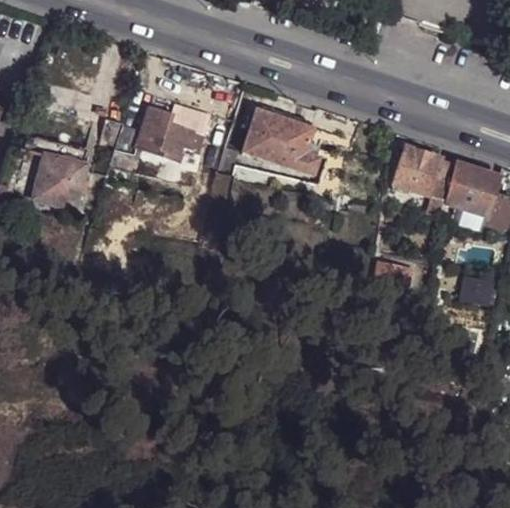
[(151,106),(142,132),(137,148),(180,161),(185,150),(197,154),(204,134),(170,122),(174,113),(151,106)]
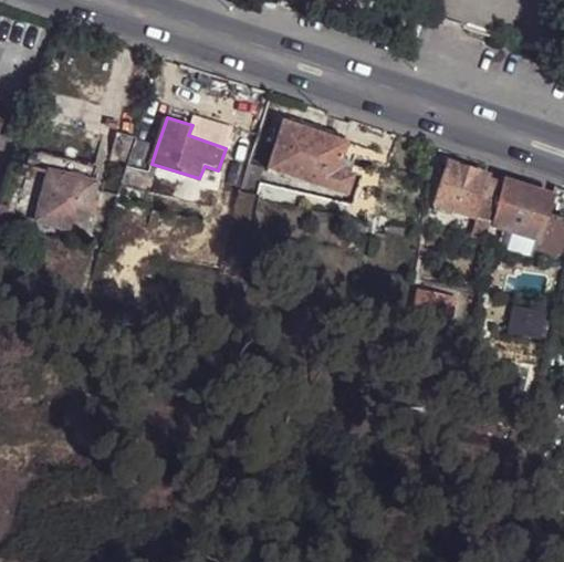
[(338,168),(346,141),(283,121),(268,169),(347,194),(354,174),(348,172),(338,168)]
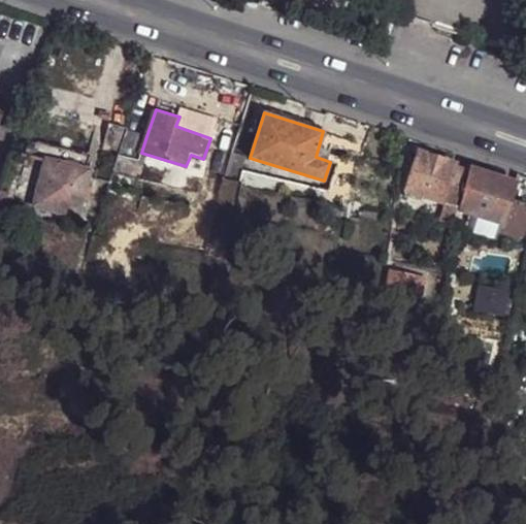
[(117,155),(126,129),(107,123),(98,150),(117,155)]
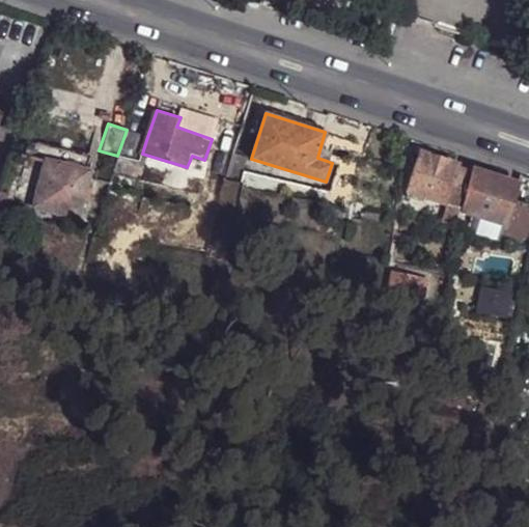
[(147,137),(127,130),(117,156),(139,163),(142,154),(147,137)]
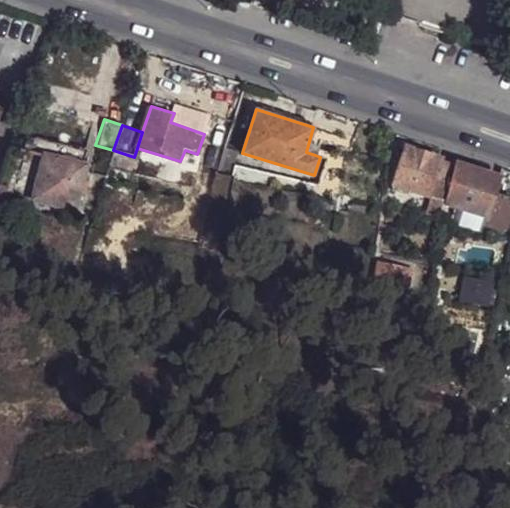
[(323,131),(313,127),(306,152),(315,155),(320,140),(323,131)]
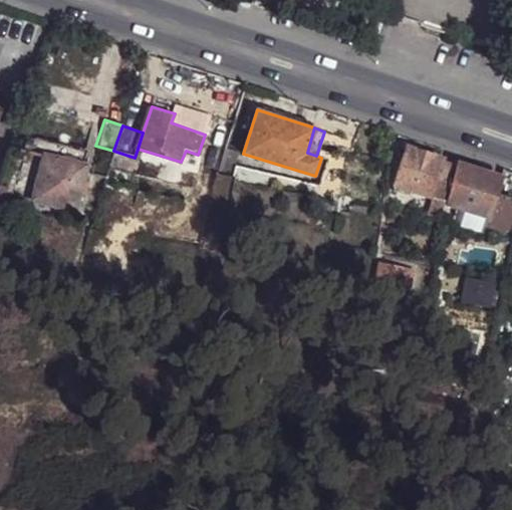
[(43,155),(85,166),(89,152),(25,135),(23,148),(43,155)]
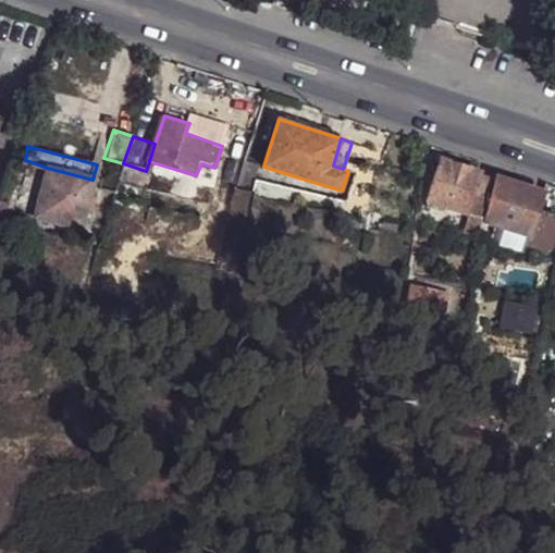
[(464,214),(478,173),(441,160),(428,203),(464,214)]
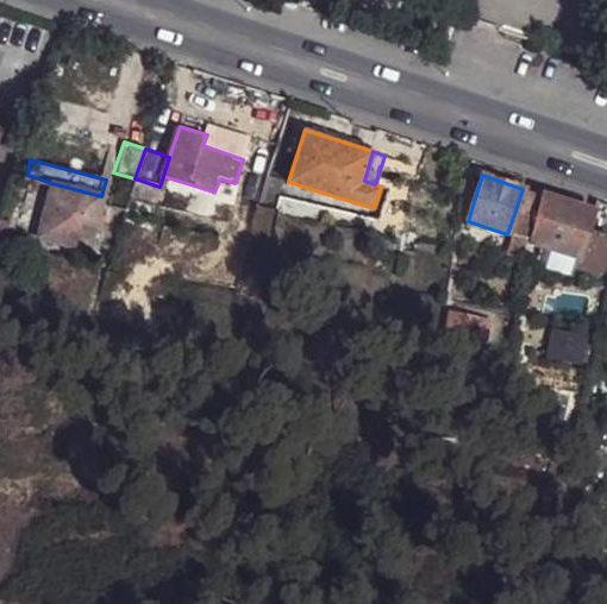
[(88,247),(101,196),(51,183),(37,233),(88,247)]
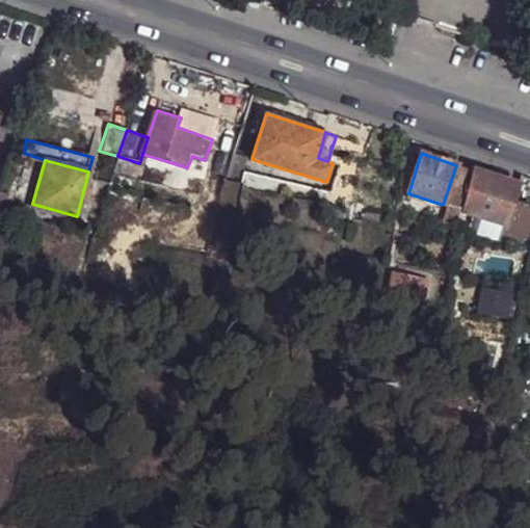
[(462,210),(472,170),(456,165),(443,205),(462,210)]
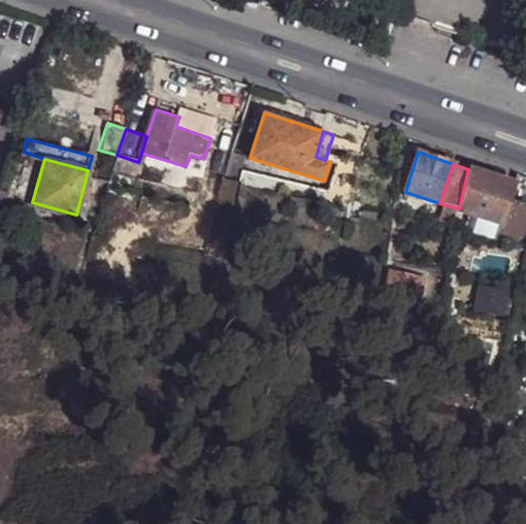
[(468,169),(459,208),(480,215),(503,220),(500,233),(525,239),(525,198),(511,194),(514,182),(468,169)]
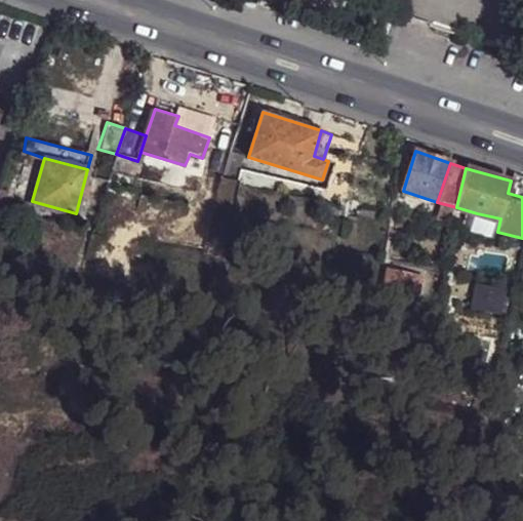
[(497,232),(500,218),(477,213),(474,226),(497,232)]
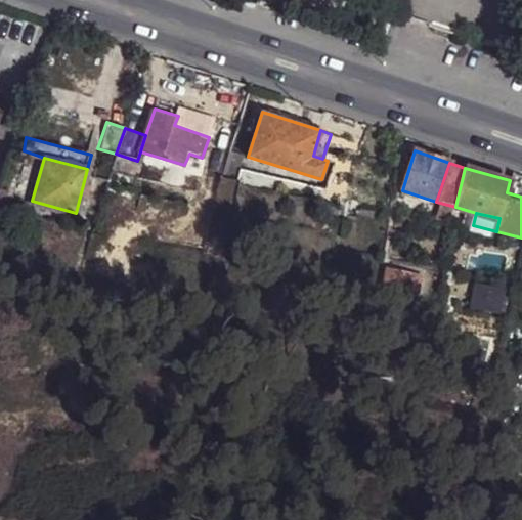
[(451,230),(454,217),(440,215),(438,228),(451,230)]
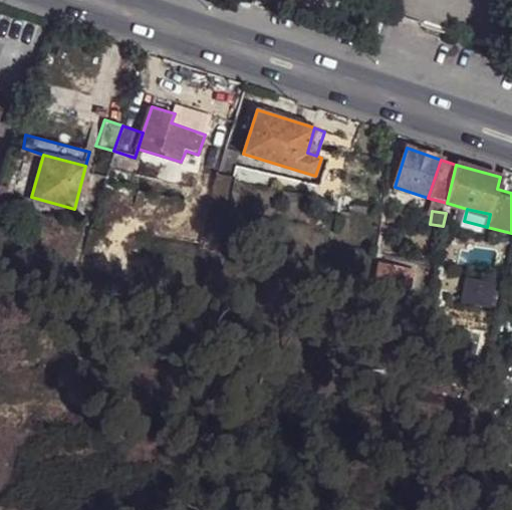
[(378,267),(375,284),(405,289),(408,271),(378,267)]
